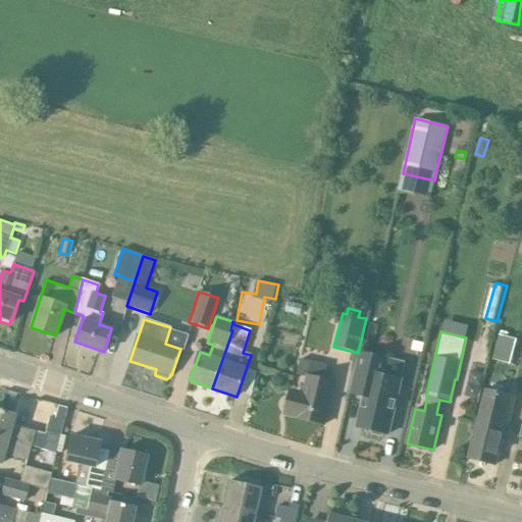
[(500,335),(493,359),(511,363),(517,340),(500,335)]
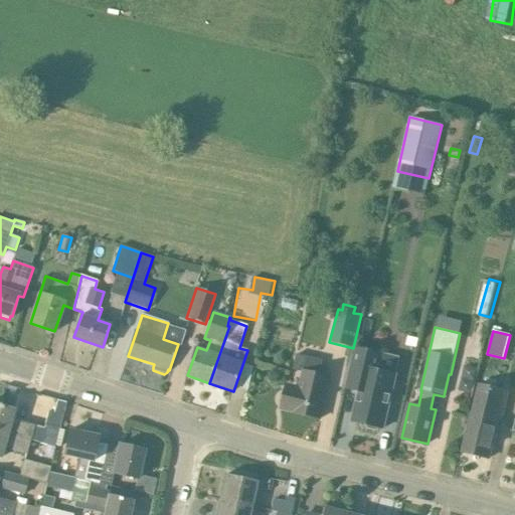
[(360,391),(353,420),(368,424),(369,428),(377,431),(380,427),(384,428),(397,375),(379,370),(382,354),(356,348),(347,388),(360,391)]
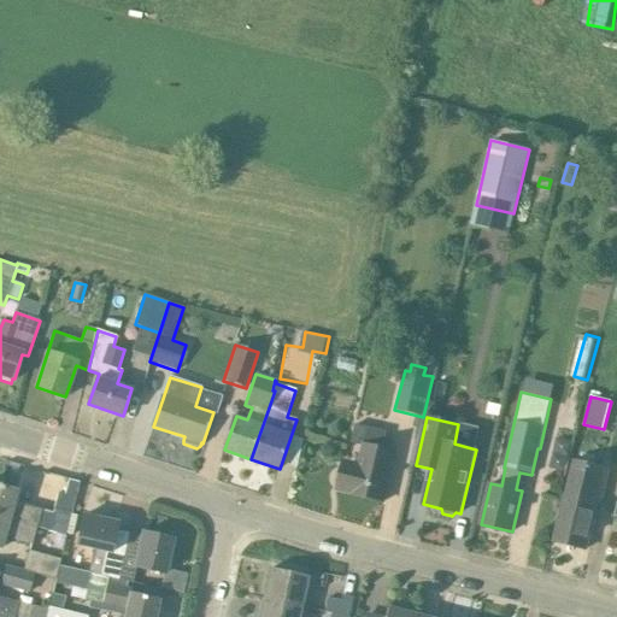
[(342,459),(336,488),(344,491),(353,493),(353,494),(383,501),(395,451),(382,448),(387,432),(356,424),(351,444),(364,447),(360,463),(342,459)]
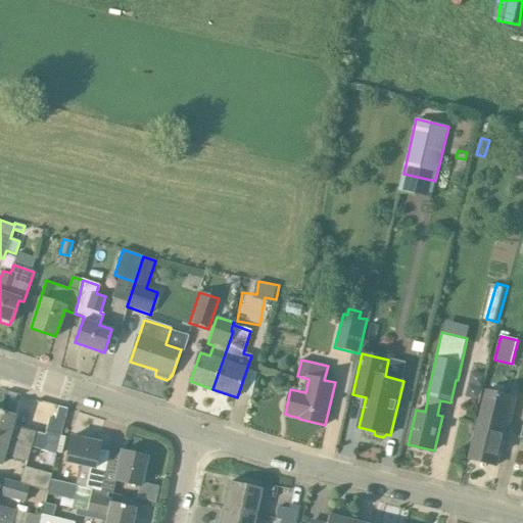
[(517,398),(487,390),(470,459),(497,466),(507,426),(510,427),(517,398)]
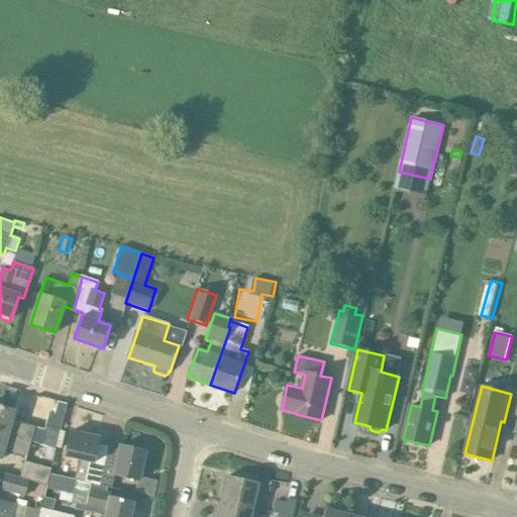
[(0,407),(0,431),(31,440),(35,427),(13,421),(15,411),(0,407)]
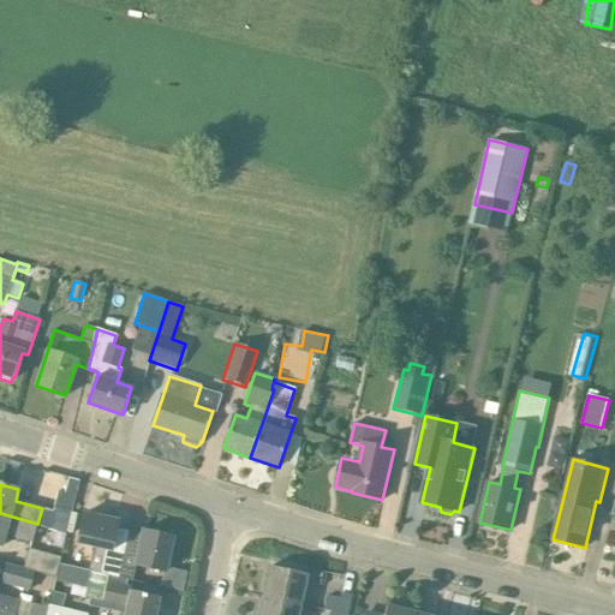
[(71,511),(54,506),(52,512),(48,527),(55,530),(65,532),(71,513),(71,511)]
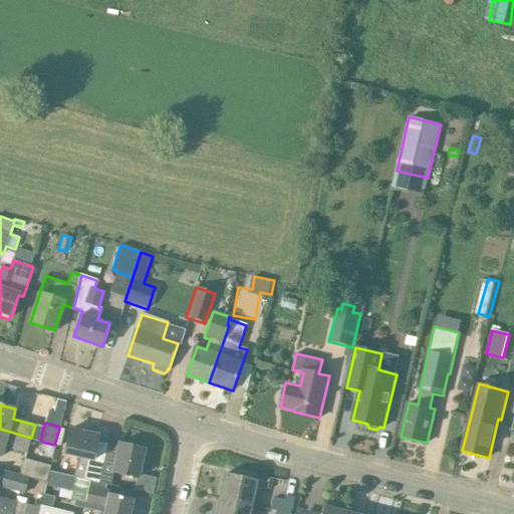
[(78,457),(73,476),(99,482),(108,445),(97,442),(98,435),(69,428),(63,453),(78,457)]
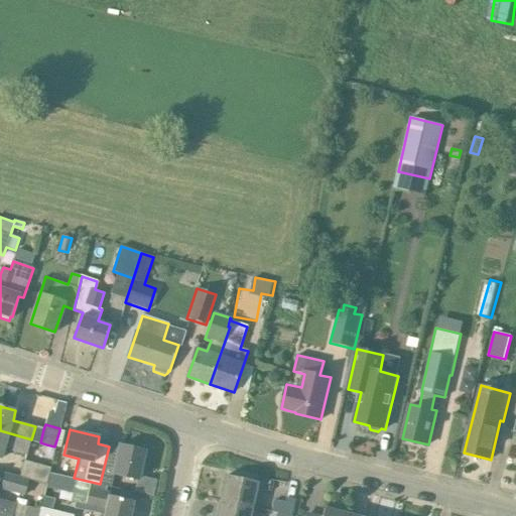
[(26,456),(30,441),(31,439),(0,430),(0,457),(2,458),(4,449),(26,456)]
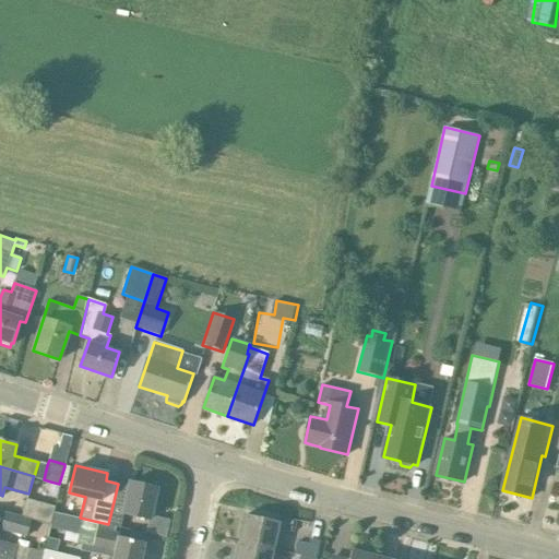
[(118,484),(108,524),(120,526),(123,513),(149,520),(156,488),(130,483),(130,486),(118,484)]
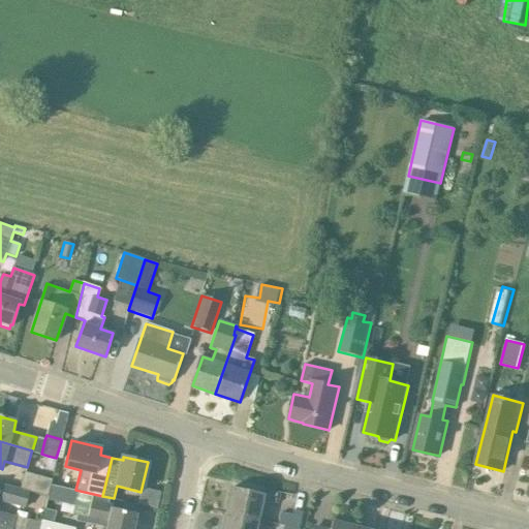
[(20,488),(29,491),(29,492),(47,497),(52,480),(24,472),(20,488)]
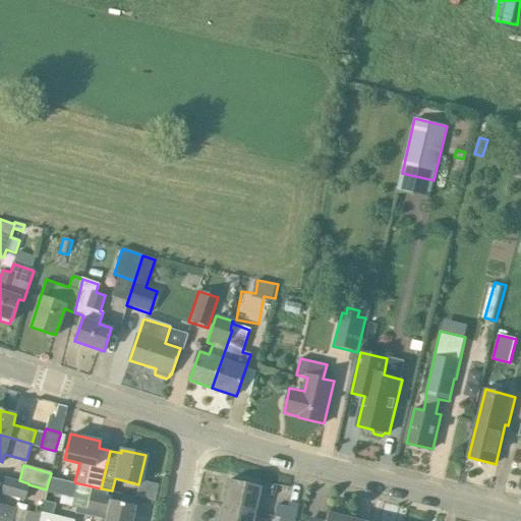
[(29,484),(29,483),(4,477),(0,491),(0,494),(24,501),(29,484)]
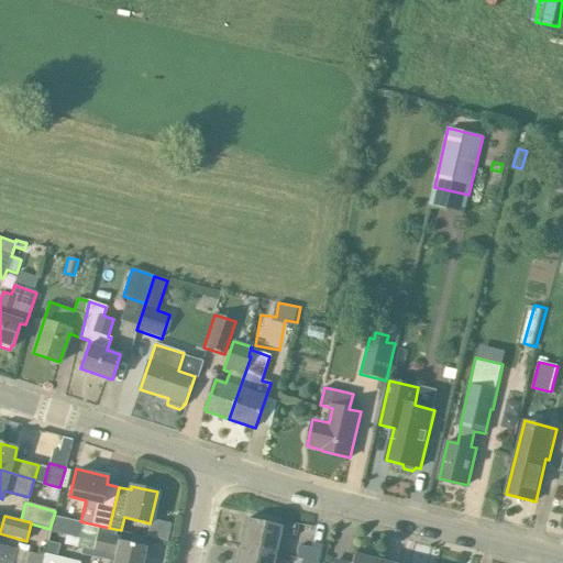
[(247,519),(241,545),(276,553),(282,527),(247,519)]
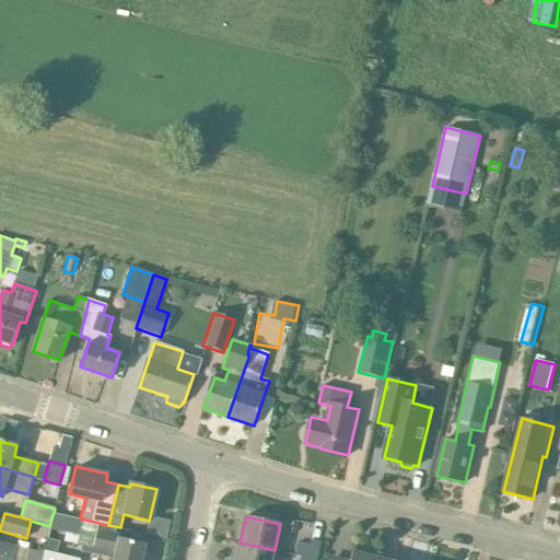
[(120,527),(108,525),(80,518),(80,520),(81,520),(76,543),(115,551),(113,559),(141,559),(144,545),(119,539),(120,535),(115,534),(116,528),(120,528),(120,527)]
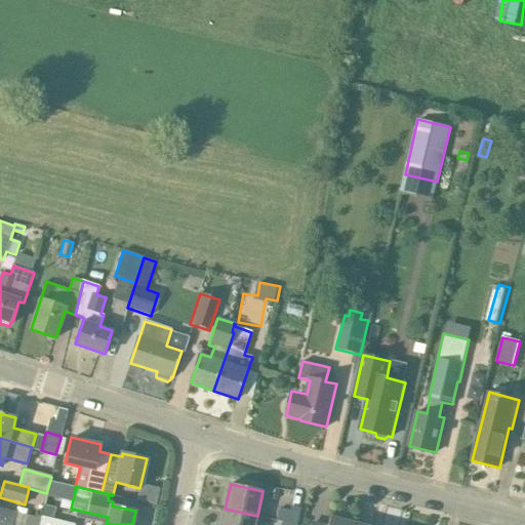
[(41,519),(39,524),(72,524),(53,520),(55,508),(44,505),(40,519),(41,519)]
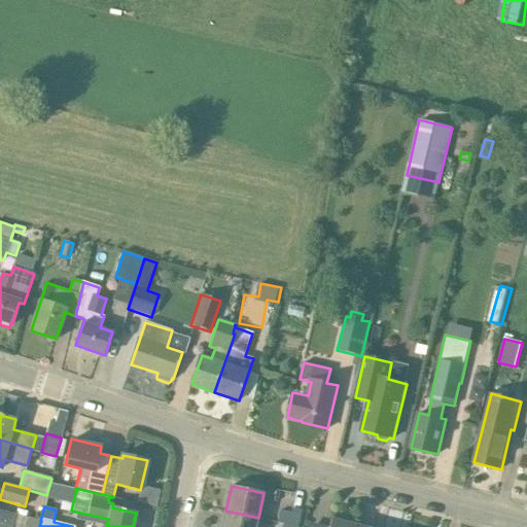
[(283,525),(285,525),(286,524),(297,526),(302,511),(291,508),(290,513),(279,511),(276,523),(283,525)]
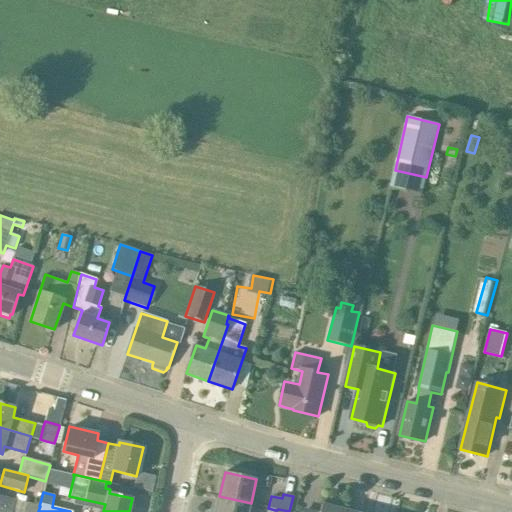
[(0,506),(13,510),(16,500),(0,495),(0,506)]
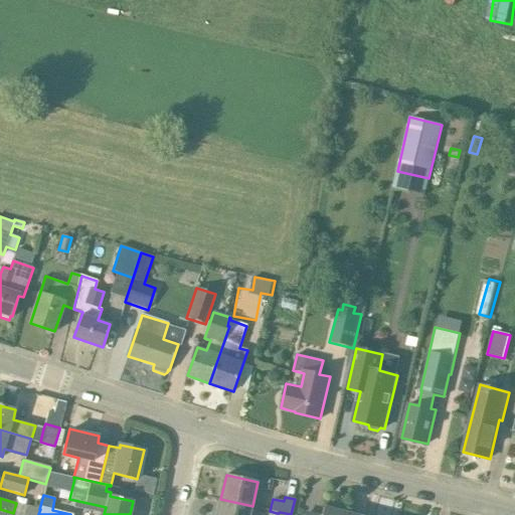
[(249,514),(252,506),(220,499),(216,514),(249,514)]
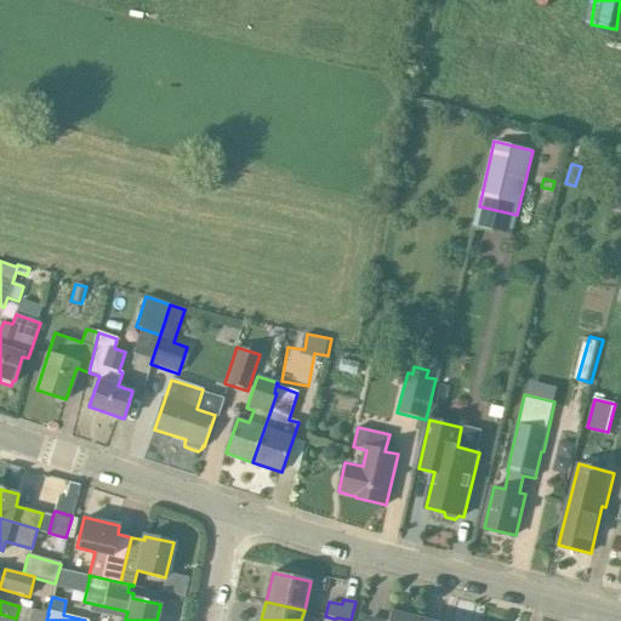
[(32,609),(27,620),(46,620),(49,614),(47,614),(32,609)]
